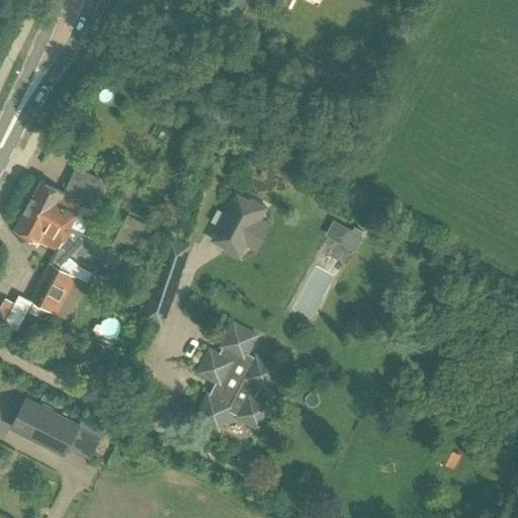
[(103,193),(103,192),(104,190),(104,186),(102,181),(99,178),(76,166),(63,192),(41,181),(28,204),(87,237),(89,235),(83,233),(85,230),(90,219),(103,193)]
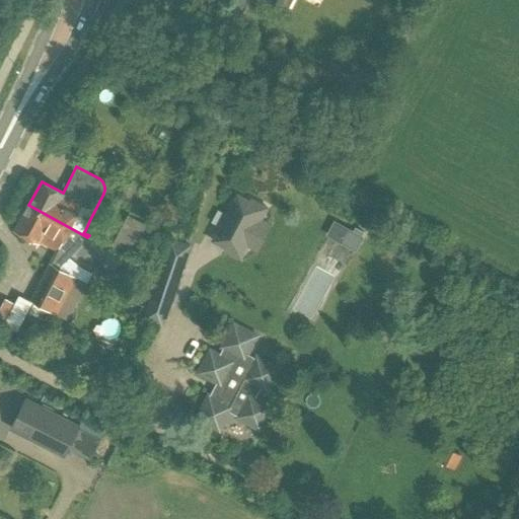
[(241,258),(248,246),(263,219),(270,207),(252,198),(250,201),(238,194),(212,240),(226,247),(224,250),(241,258)]
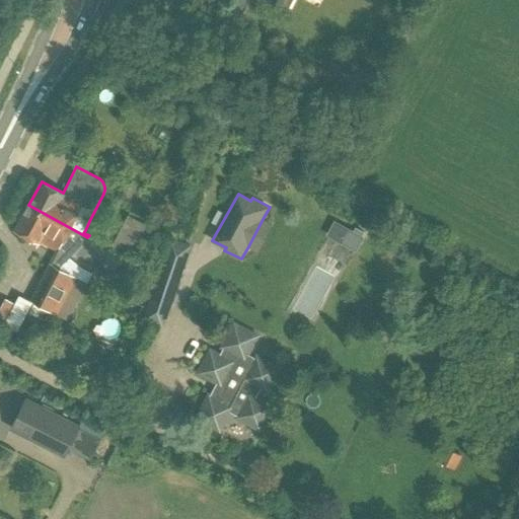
[(60,268),(87,237),(28,205),(15,229),(40,242),(58,251),(52,264),(51,263),(30,301),(19,296),(5,324),(17,330),(28,310),(63,327),(66,320),(68,320),(87,283),(60,268)]
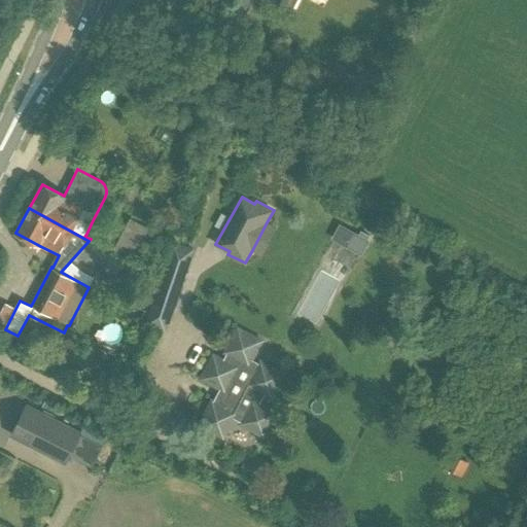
[(145,226),(130,218),(113,249),(137,261),(153,231),(156,226),(148,221),(145,226)]
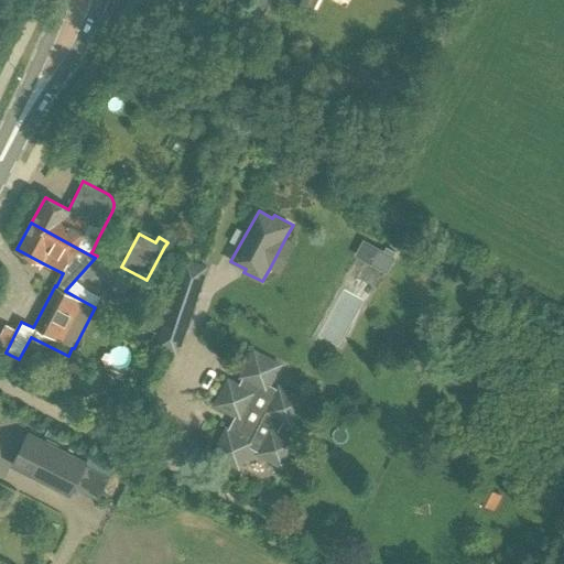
[(355,256),(388,274),(397,257),(393,256),(394,252),(386,247),(383,250),(364,239),(355,256)]
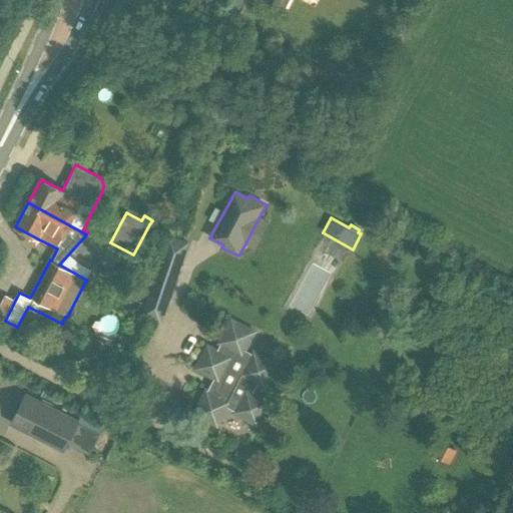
[(158,252),(144,293),(169,302),(182,262),(190,236),(166,228),(158,252)]
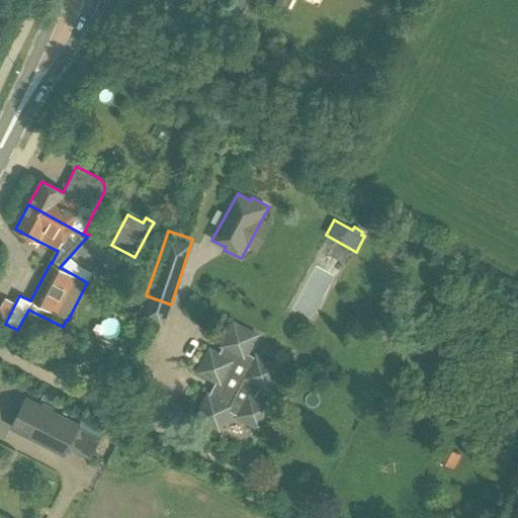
[(136,270),(137,267),(147,271),(149,266),(127,258),(124,266),(136,270)]
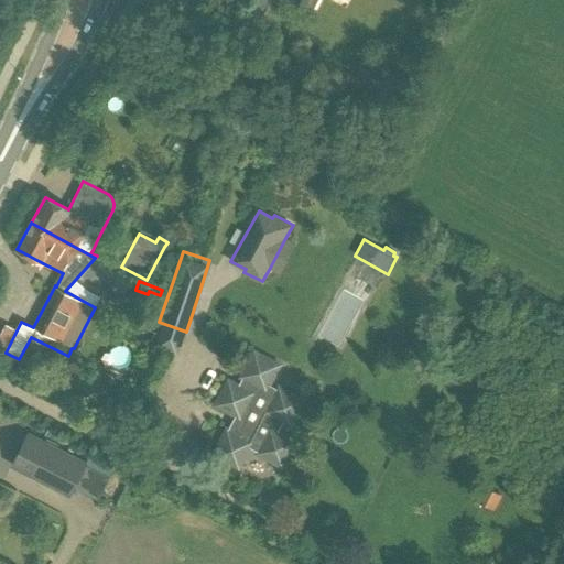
[(355,293),(328,339),(351,351),(377,306),(355,293)]
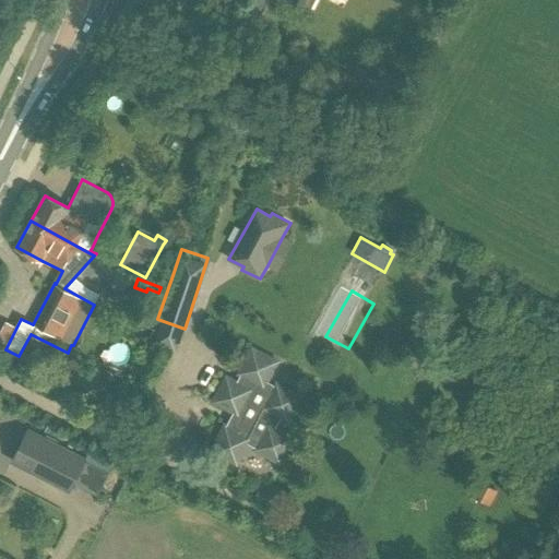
[(269,382),(278,361),(251,346),(236,375),(240,377),(237,380),(226,375),(211,402),(233,414),(226,426),(225,425),(211,451),(236,464),(247,443),(253,447),(252,450),(281,465),(295,437),(276,427),(281,419),(288,424),(304,395),(276,381),(273,384),(269,382)]
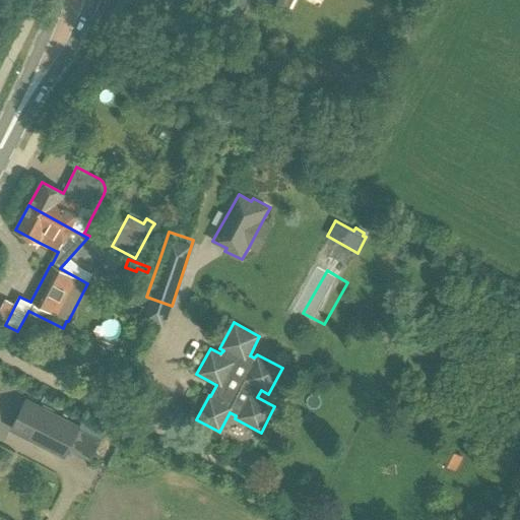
[(64,458),(80,426),(25,398),(9,430),(64,458)]
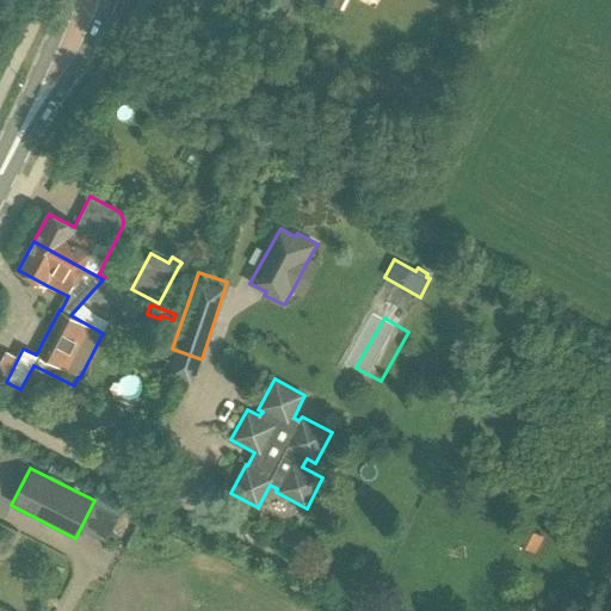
[(535,553),(544,537),(524,526),(514,542),(535,553)]
